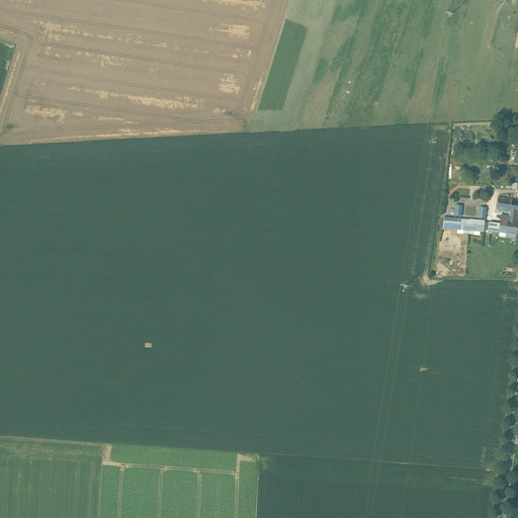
[(489,145),(494,140),(490,137),(485,141),(489,145)]
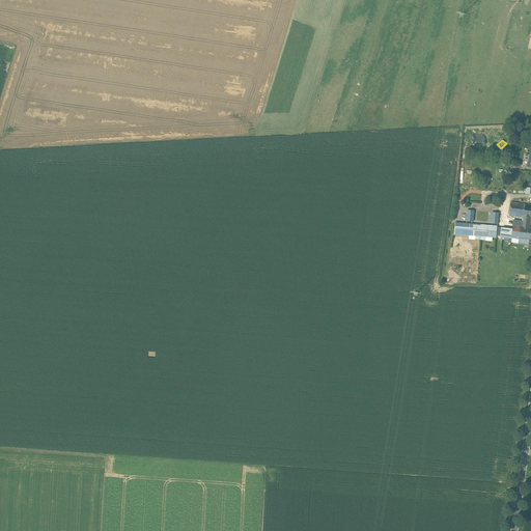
[(523,217),(530,218),(530,216),(530,204),(510,202),(509,215),(523,217)]
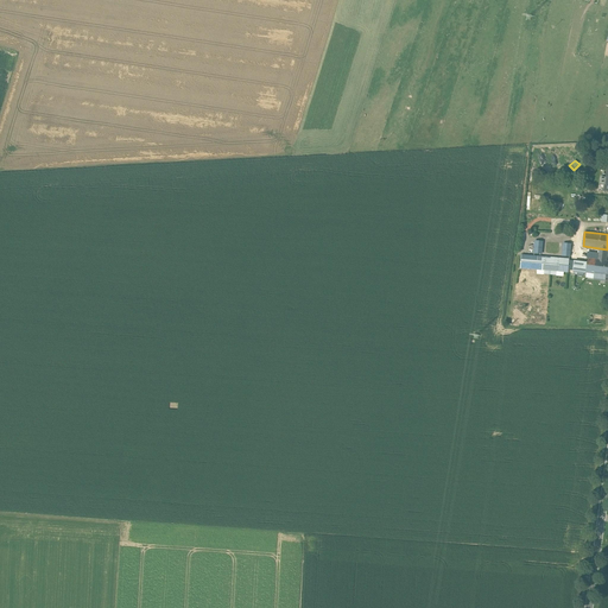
[(599,248),(597,259),(606,260),(607,249),(599,248)]
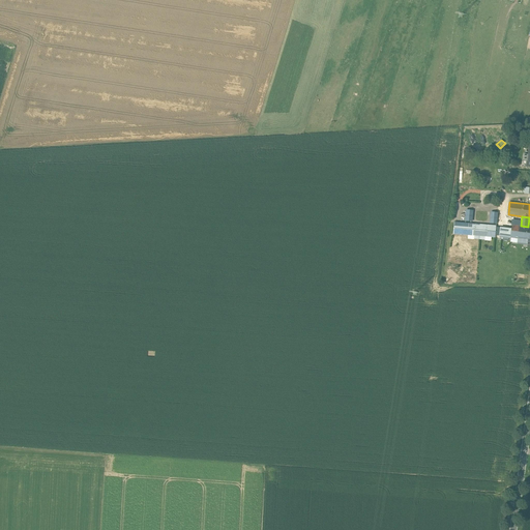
[(479,239),(480,225),(454,223),(453,233),(474,235),(474,239),(479,239)]
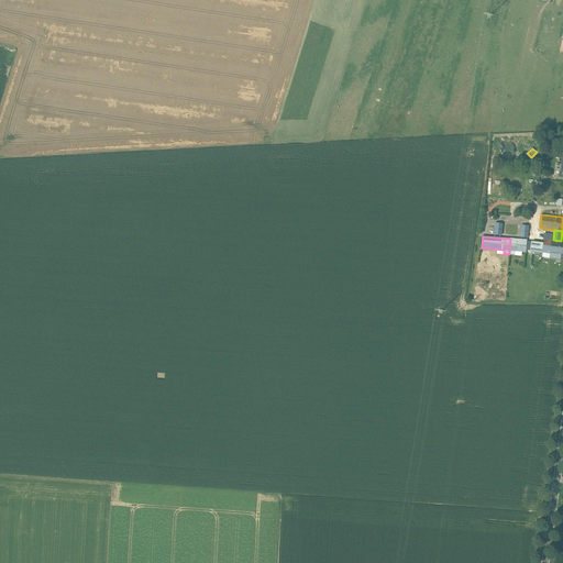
[(526,252),(527,241),(510,239),(509,254),(516,254),(516,251),(526,252)]
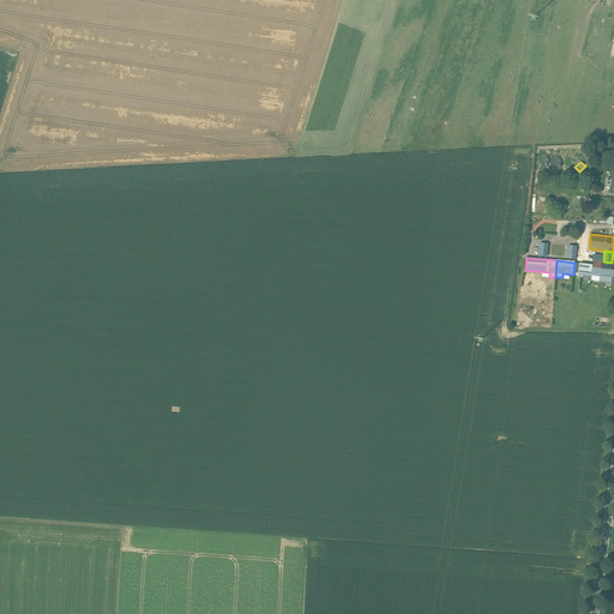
[(593,275),(613,277),(613,263),(612,263),(603,262),(594,260),(594,265),(593,275)]
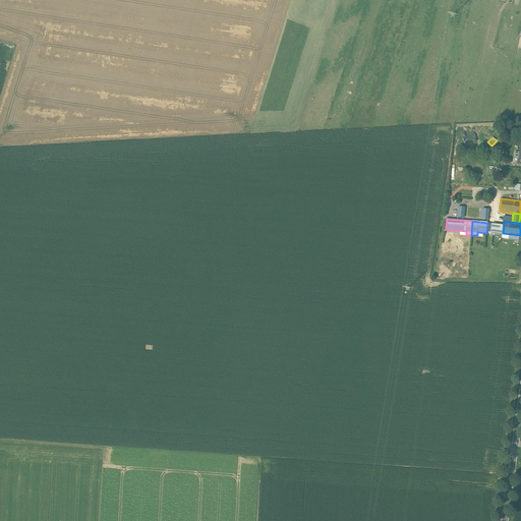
[(503,233),(504,225),(491,224),(490,231),(503,233)]
